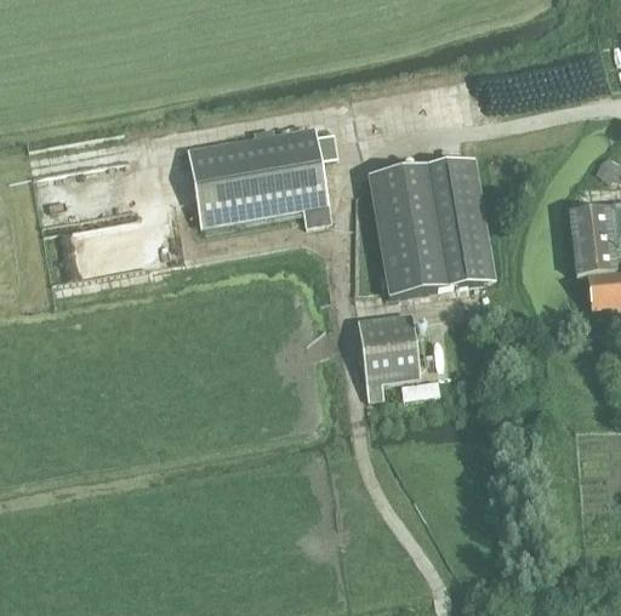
[(314,129),(187,150),(200,227),(303,210),(306,226),(330,222),(328,205),(314,129)]
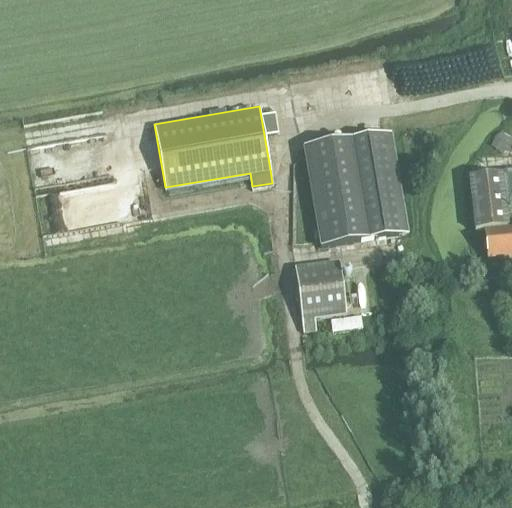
[(391,131),(343,139),(304,146),(321,247),(361,240),(408,231),(391,131)]
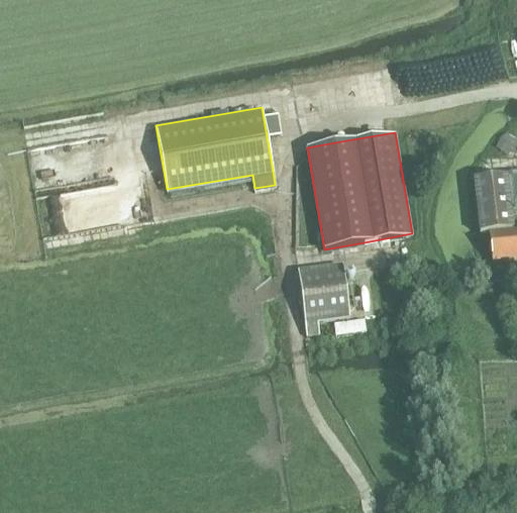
[(479,230),(512,226),(506,173),(473,177),(479,230)]
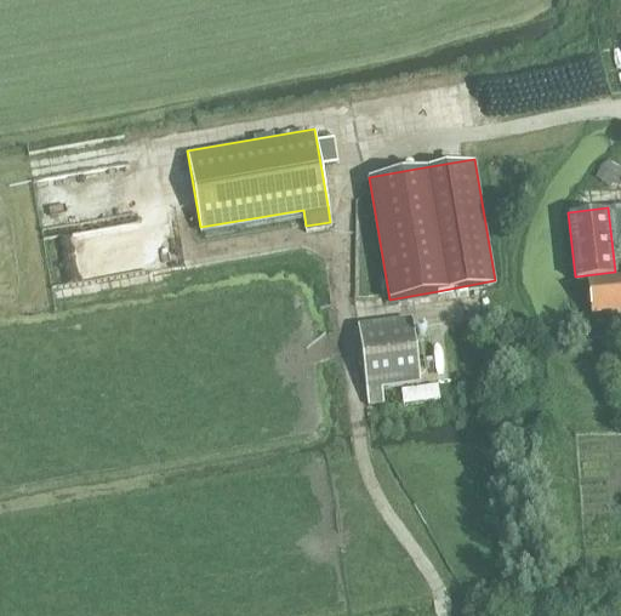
[(592,309),(620,304),(620,272),(588,277),(592,309)]
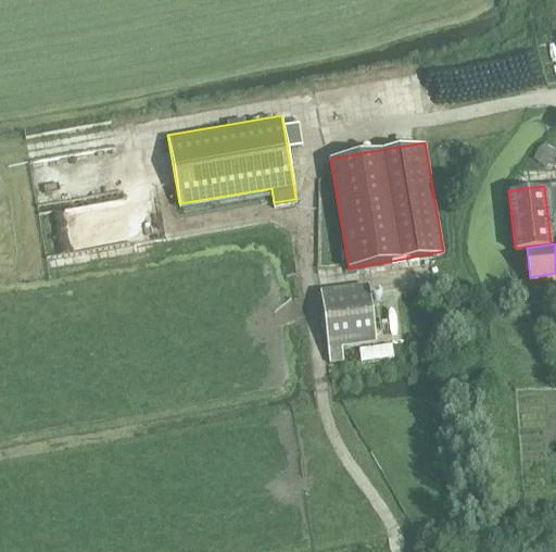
[(369,292),(321,299),(329,360),(343,358),(341,345),(376,340),(369,292)]
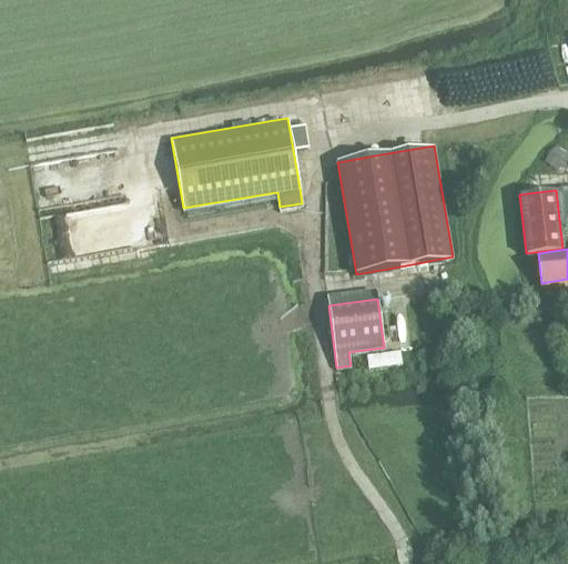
[(399,350),(366,354),(368,369),(402,364),(399,350)]
